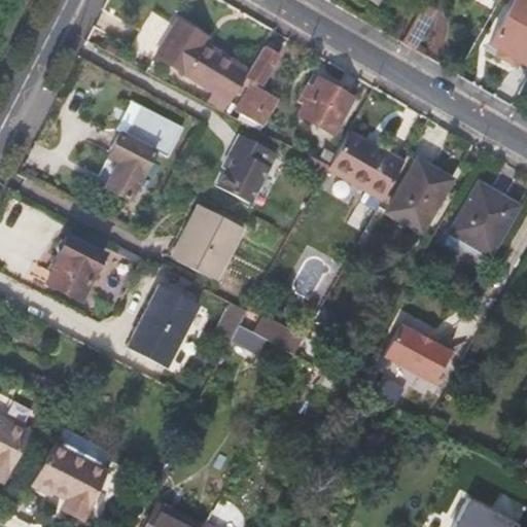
[(526,0),(513,0),(487,46),(526,69),(526,0)]
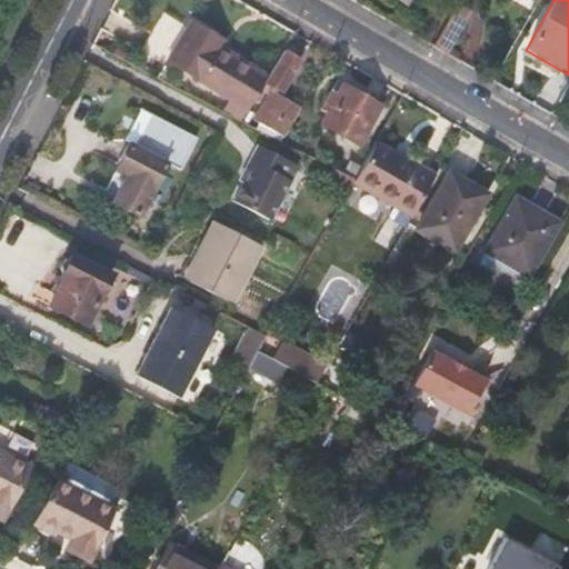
[(470,10),(456,1),(431,47),(446,56),(470,10)]
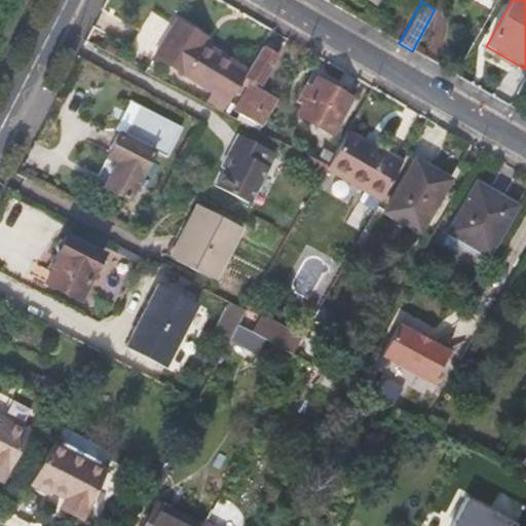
[(210,99),(225,108),(243,76),(246,73),(230,64),(232,61),(201,42),(207,36),(177,17),(153,53),(214,91),(210,99)]
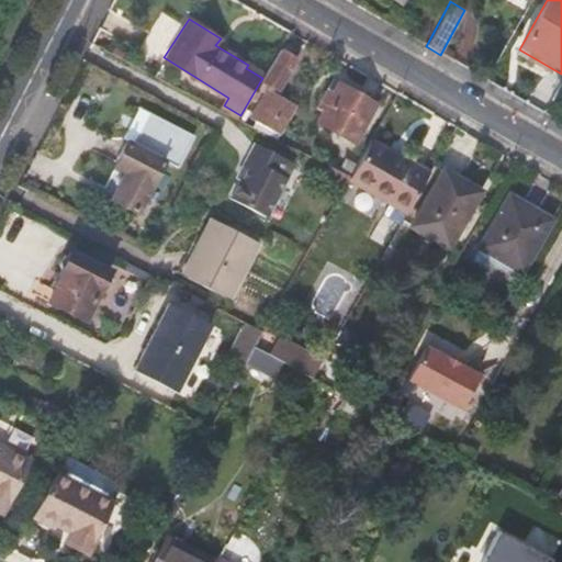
[(296,60),(279,49),(262,78),(260,81),(278,91),(296,60)]
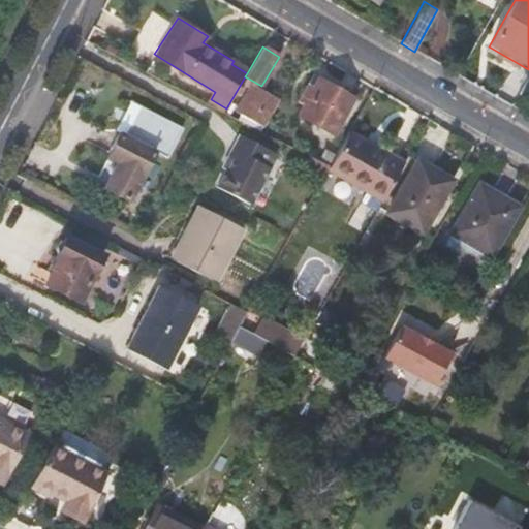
[(317,78),(297,115),(332,134),(352,97),(317,78)]
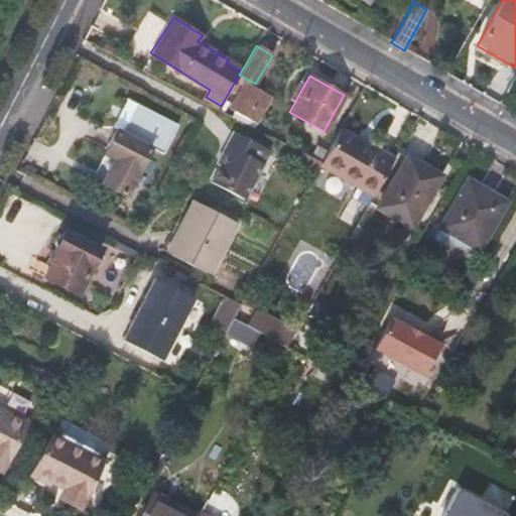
[(231,107),(258,123),(272,98),(244,83),(231,107)]
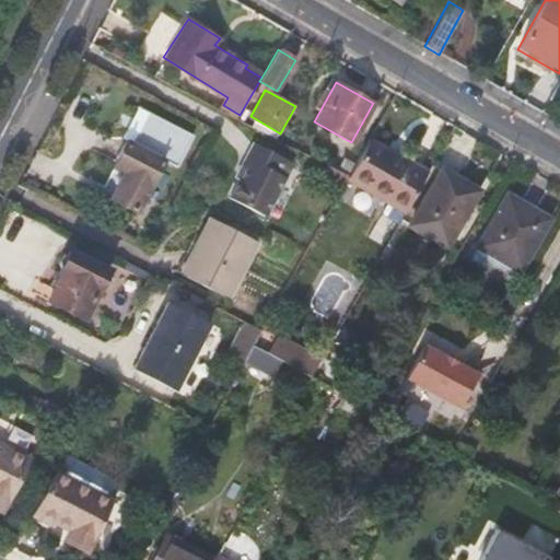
[(123,170),(109,196),(137,210),(165,159),(178,166),(196,133),(138,104),(121,136),(125,139),(112,163),(123,170)]
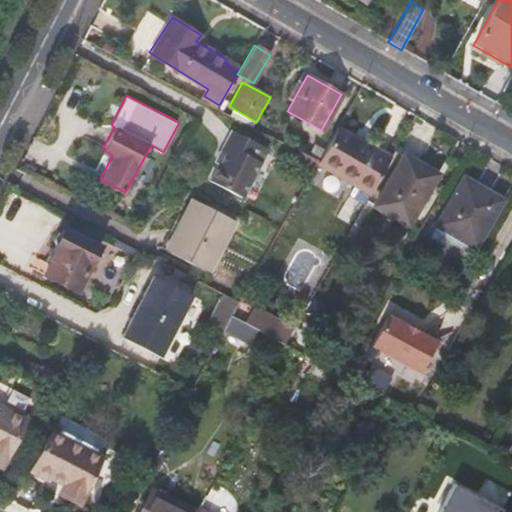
[(390,159),(336,128),(318,160),(315,166),(368,197),(390,159)]
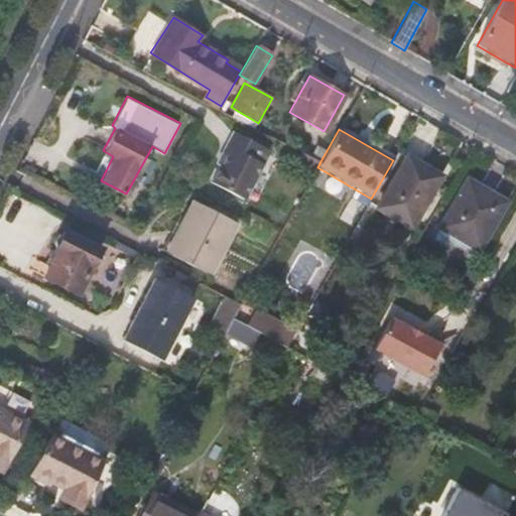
[(231,144),(220,165),(210,184),(243,201),(270,149),(233,130),(227,141),(231,144)]
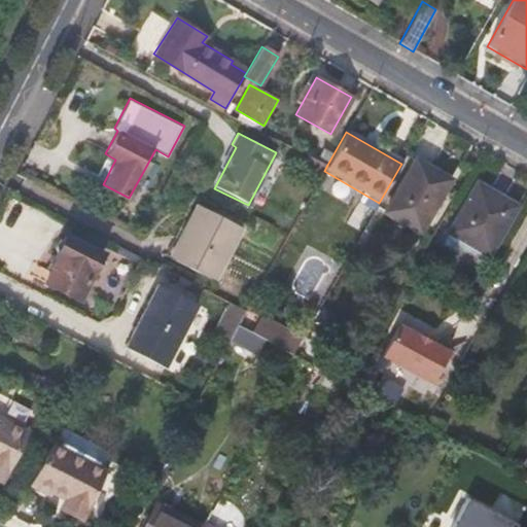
[(219,167),(224,169),(236,147),(232,144),(219,167)]
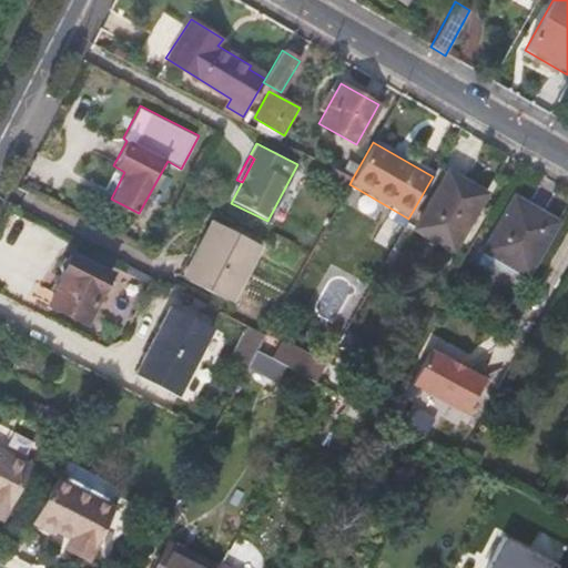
[(99,193),(111,199),(124,172),(113,165),(99,193)]
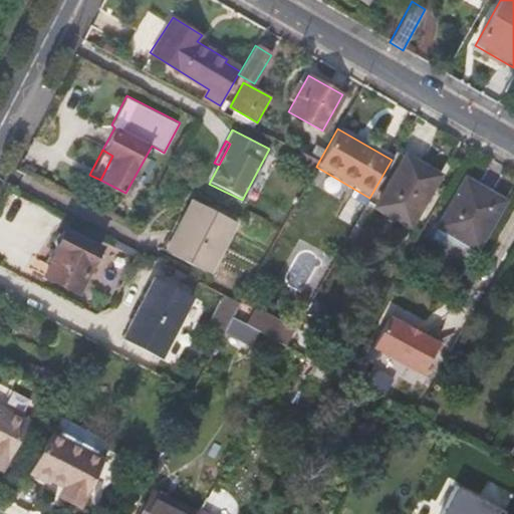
[(292,163),(311,174),(316,167),(319,161),(298,150),(292,163)]
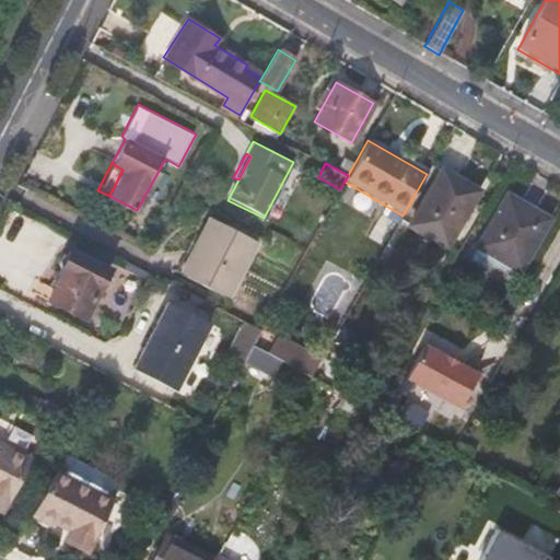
[(479,191),(441,167),(408,224),(446,246),(479,191)]
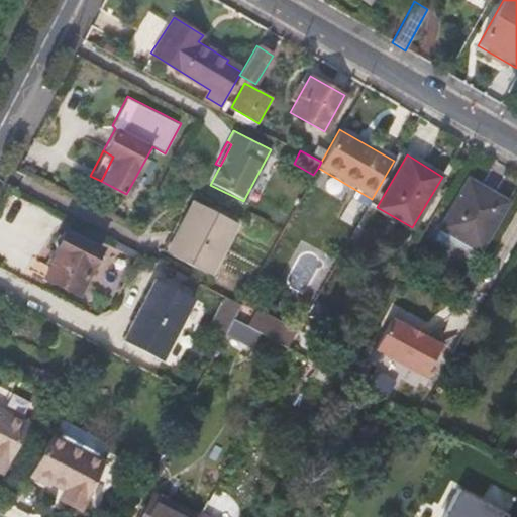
[(508,201),(468,179),(439,227),(478,250),(508,201)]
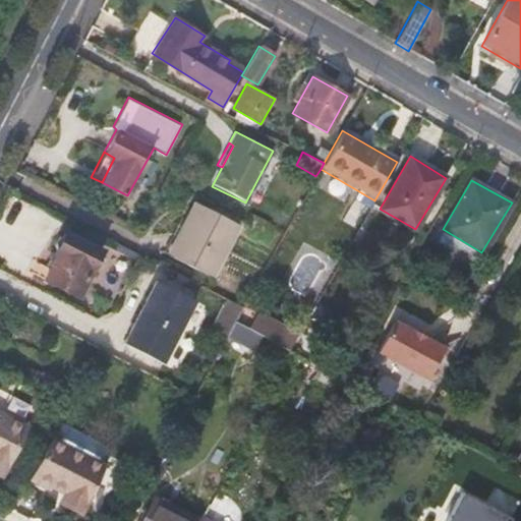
[(239,226),(195,201),(184,222),(188,224),(171,256),(211,278),(239,226)]
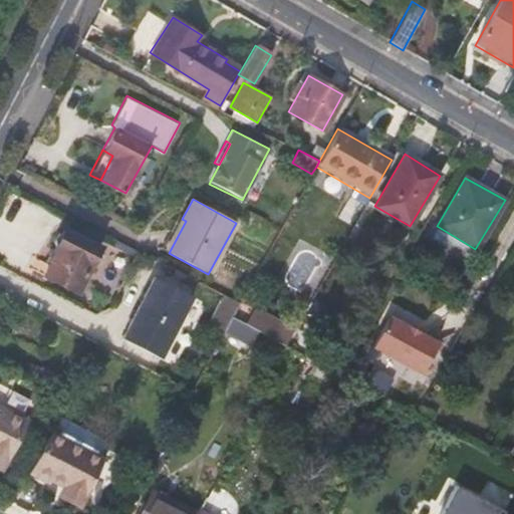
[(99,246),(64,228),(40,274),(76,294),(99,246)]
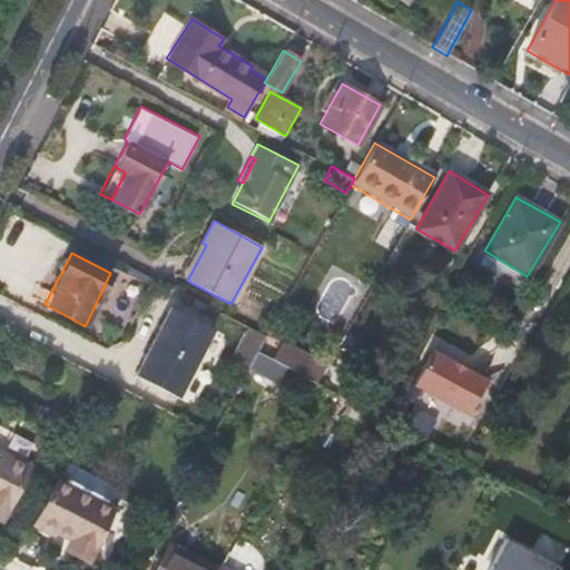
[(163,303),(130,370),(172,390),(204,323),(163,303)]
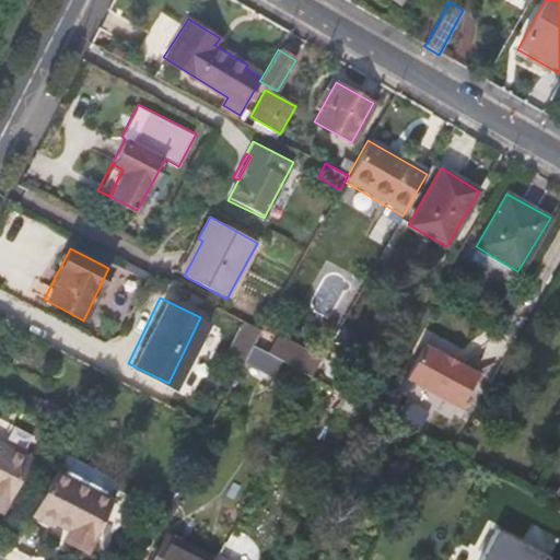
[(228,350),(244,359),(253,342),(260,329),(244,321),(228,350)]
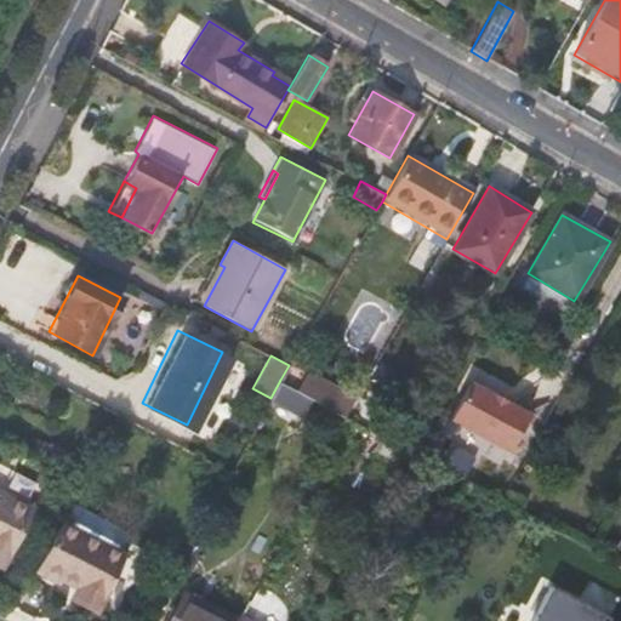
[(224,382),(237,389),(250,365),(238,359),(224,382)]
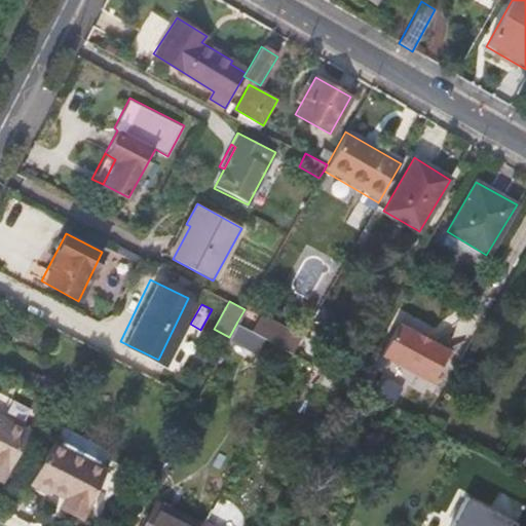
[(261,312),(251,330),(292,352),(302,335),(261,312)]
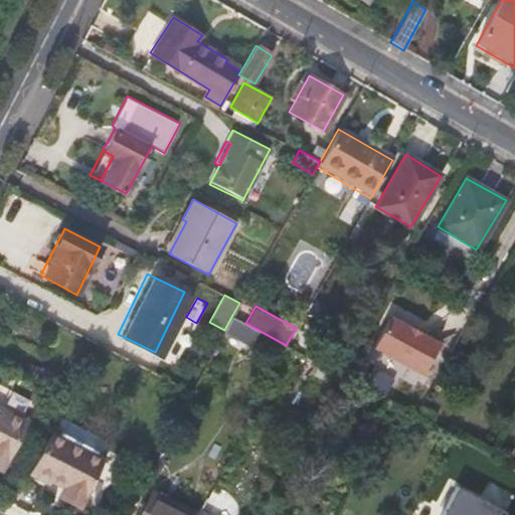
[(437,343),(386,318),(370,350),(421,374),(437,343)]
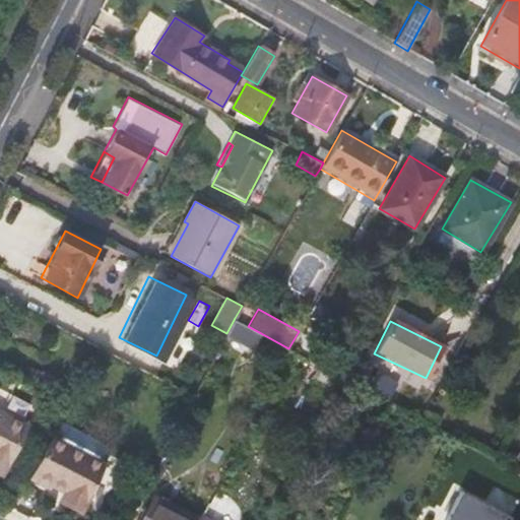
[(318,365),(312,376),(327,384),(333,372),(318,365)]
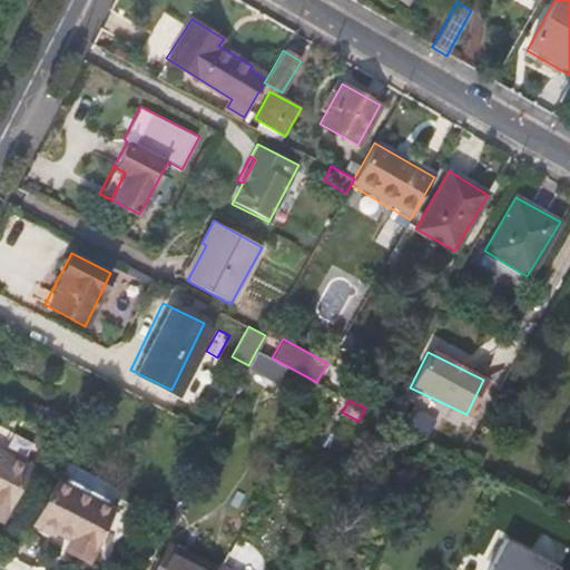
[(40,422),(56,430),(61,420),(46,411),(40,422)]
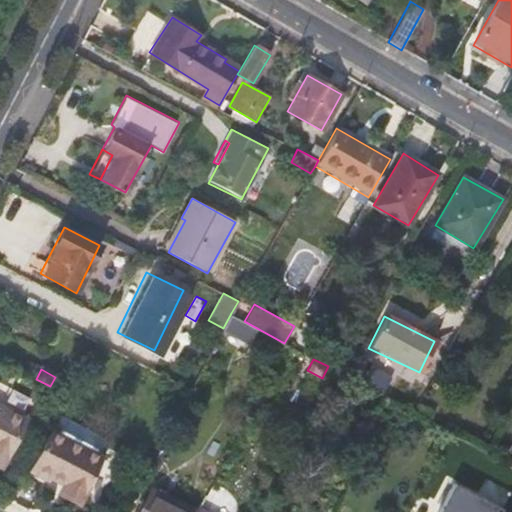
[(25,418),(0,405),(0,464),(1,465),(25,418)]
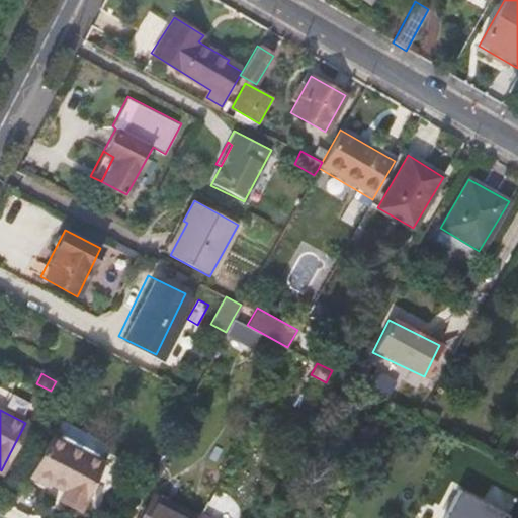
[(84,452),(93,436),(84,431),(75,447),(84,452)]
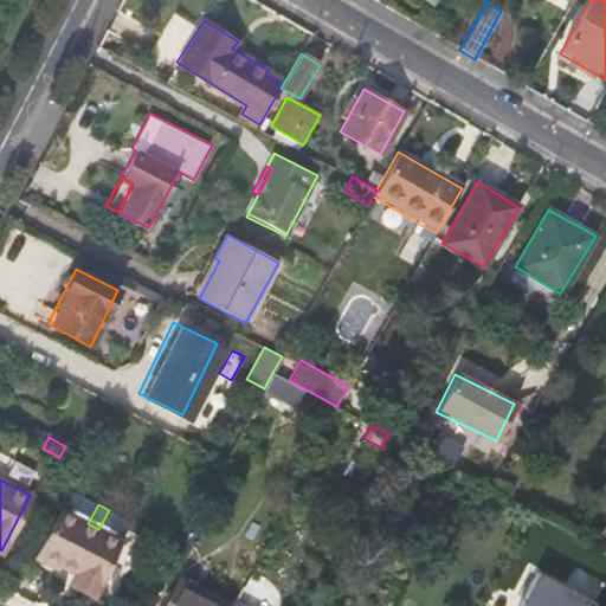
[(88,523),(59,509),(37,554),(73,574),(69,584),(95,595),(121,541),(131,521),(109,510),(98,529),(88,523)]
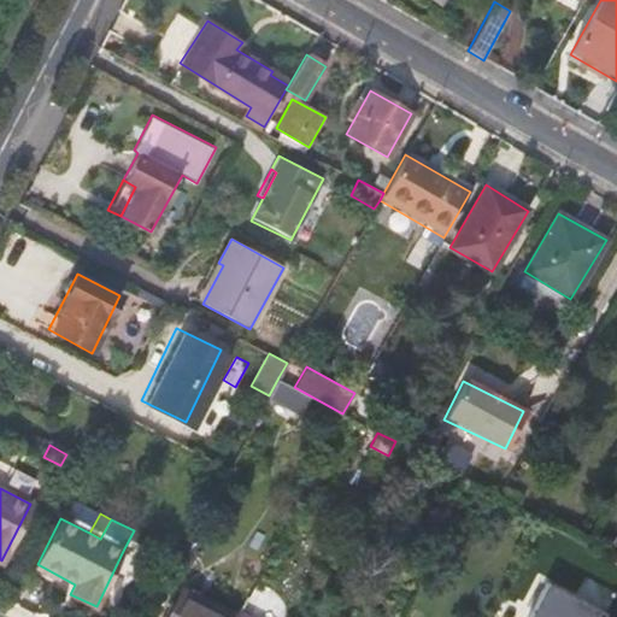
[(168,616),(230,616),(183,591),(168,616)]
